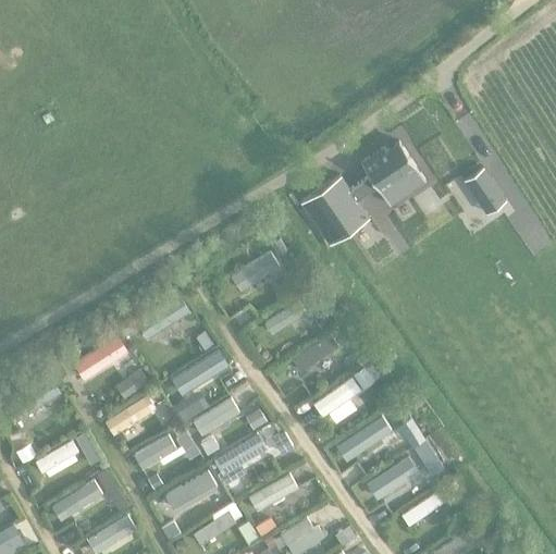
[(370,175),(348,191),(356,201),(378,186),(391,206),(425,182),(399,143),(386,151),(383,147),(361,162),(370,175)]
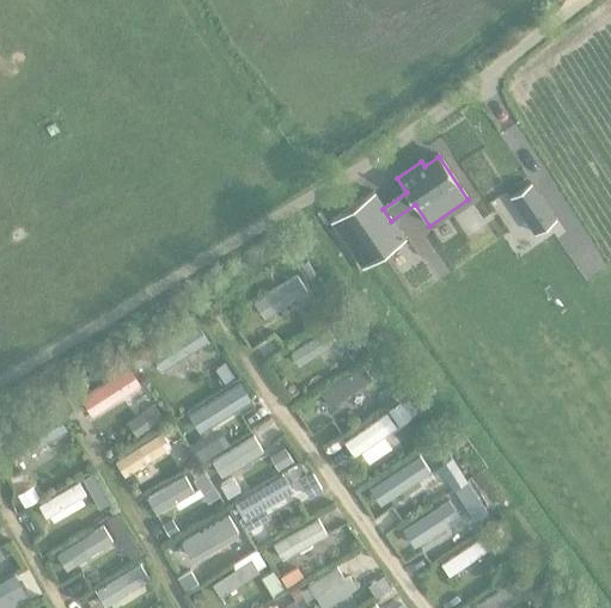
[(530,184),(508,200),(520,217),(542,202),(530,184)]
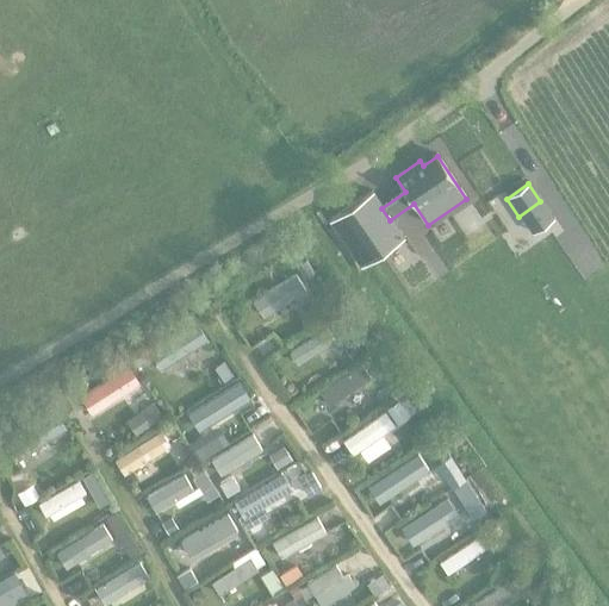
[(331,223),(361,268),(404,239),(390,220),(381,208),(373,195),(331,223)]
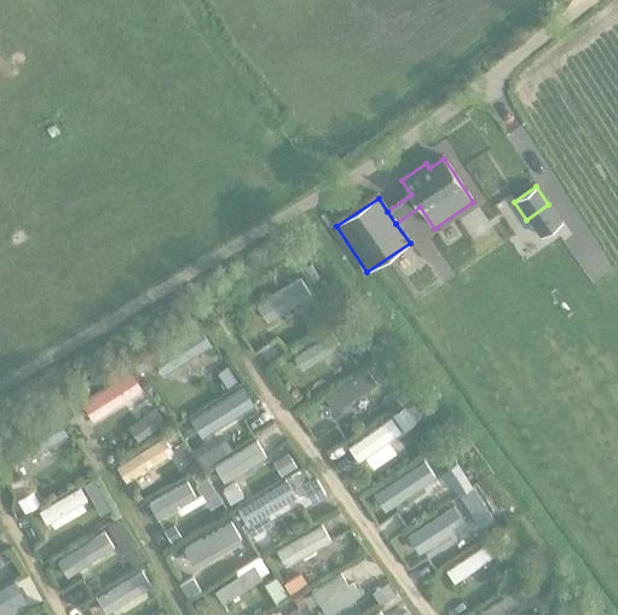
[(311,270),(301,276),(309,288),(318,280),(311,270)]
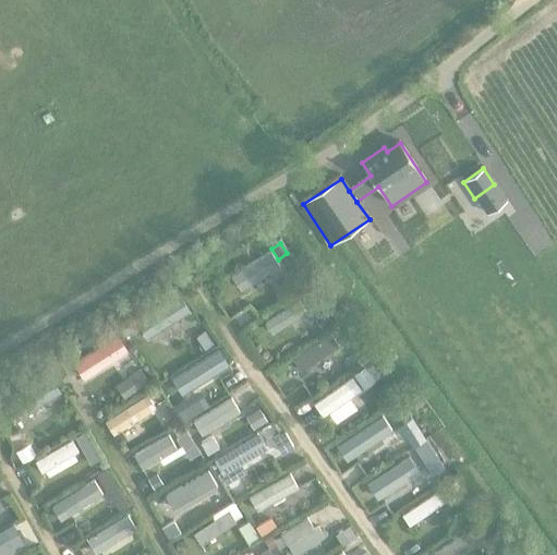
[(274,258),(240,280),(247,292),(281,270),(274,258)]
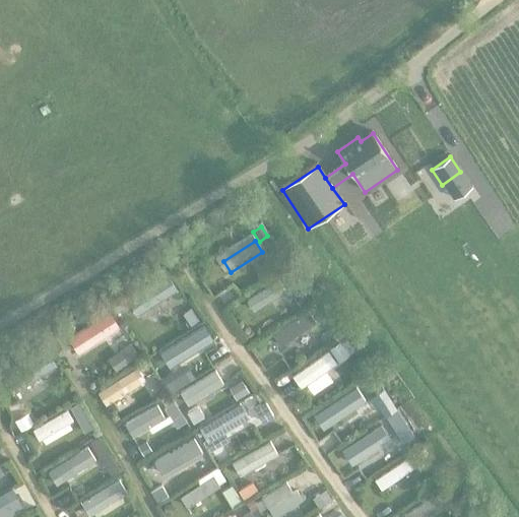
[(169,274),(128,301),(138,317),(179,291),(169,274)]
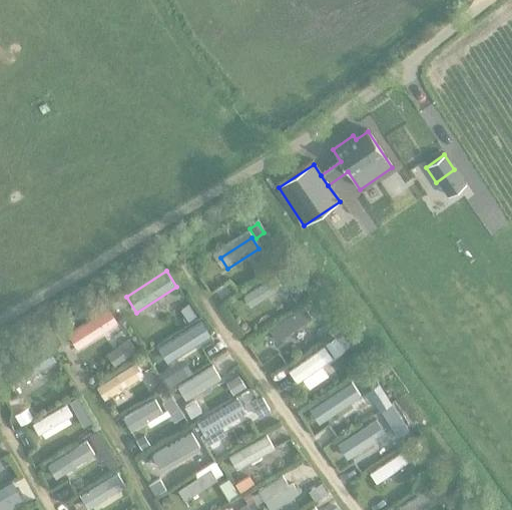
[(277,280),(250,296),(257,306),(271,297),(274,302),(280,299),(277,294),(283,290),(277,280)]
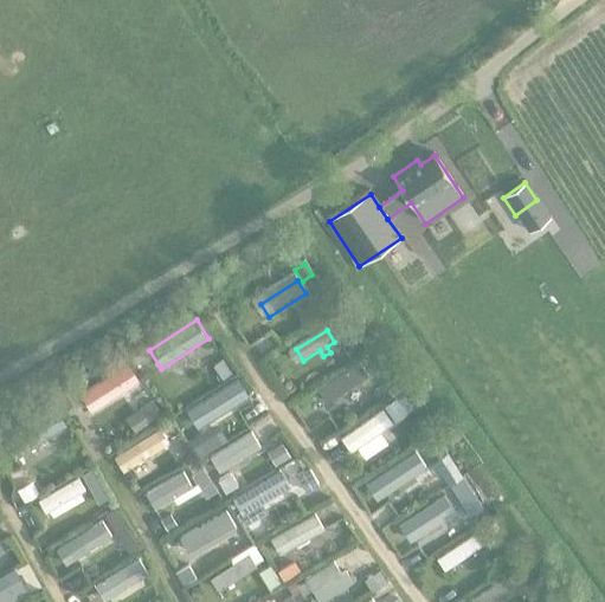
[(358,337),(343,344),(351,356),(365,349),(358,337)]
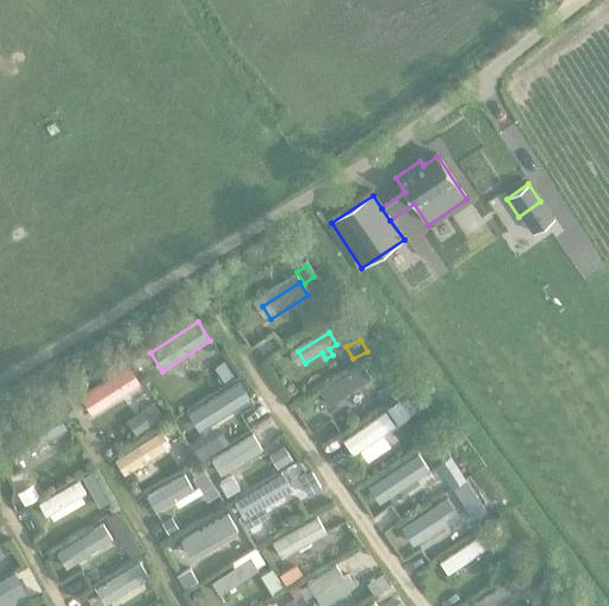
[(371,358),(364,363),(368,370),(376,366),(371,358)]
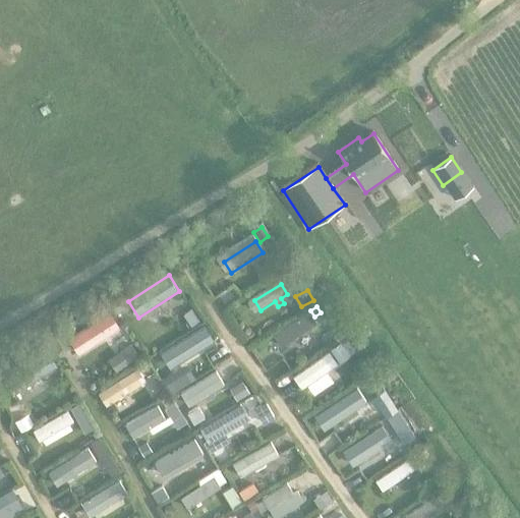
[(191,311),(184,317),(191,328),(198,323),(191,311)]
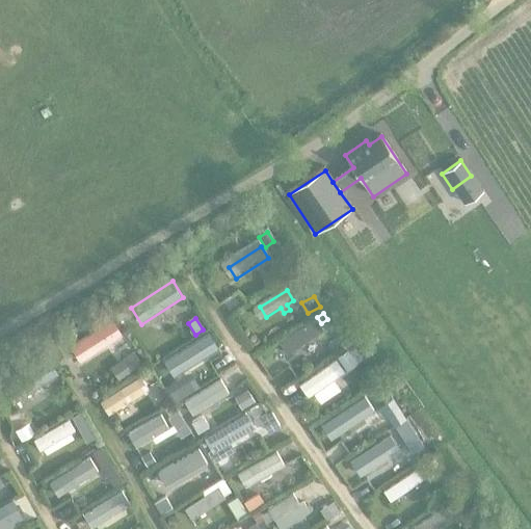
[(315,319),(277,345),(285,354),(322,329),(315,319)]
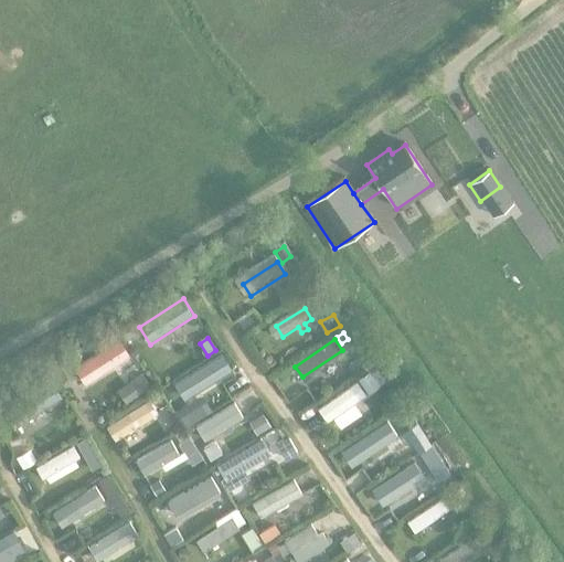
[(119,341),(75,370),(85,386),(130,357),(119,341)]
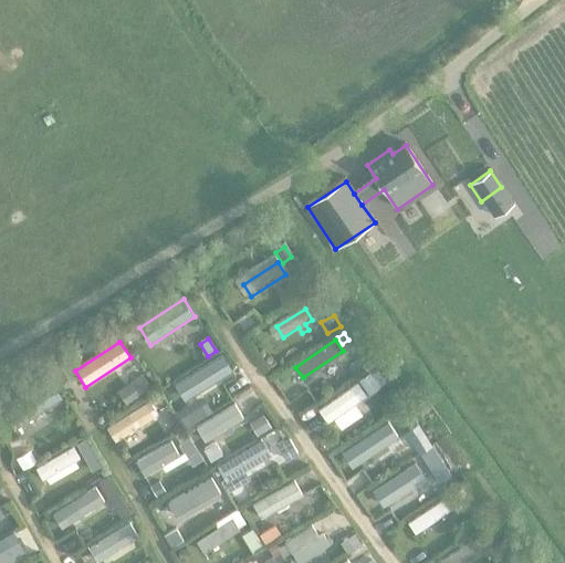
[(213,358),(171,384),(180,399),(209,382),(212,386),(219,383),(216,378),(223,374),(213,358)]
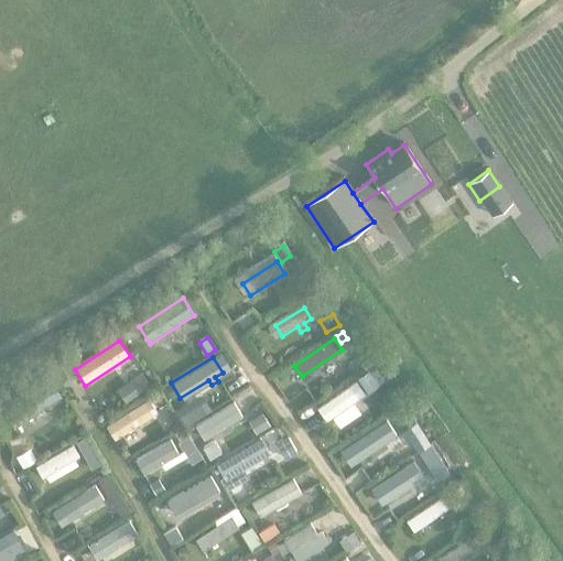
[(377,368),(358,380),(368,395),(387,383),(377,368)]
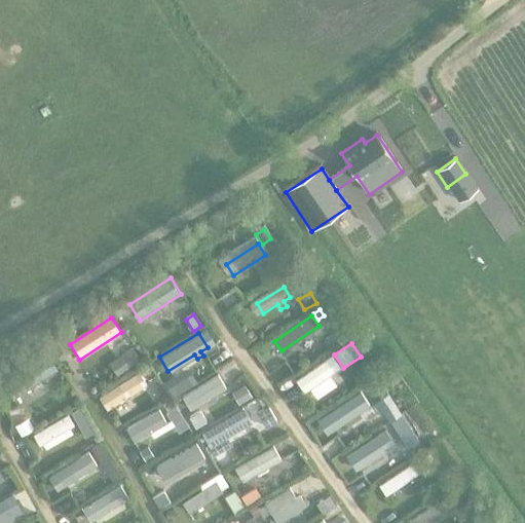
[(59,346),(50,351),(55,360),(63,355),(59,346)]
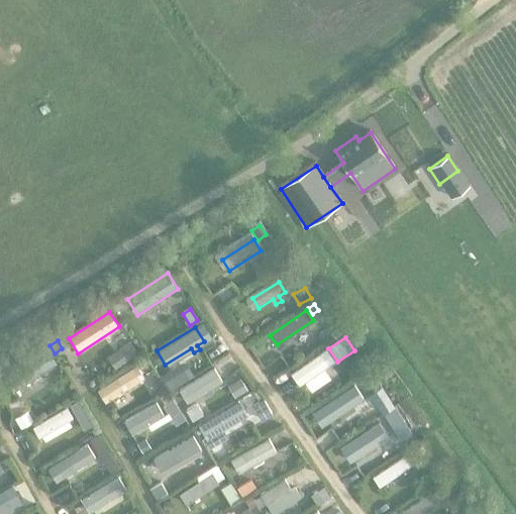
[(130,341),(108,356),(117,369),(138,353),(130,341)]
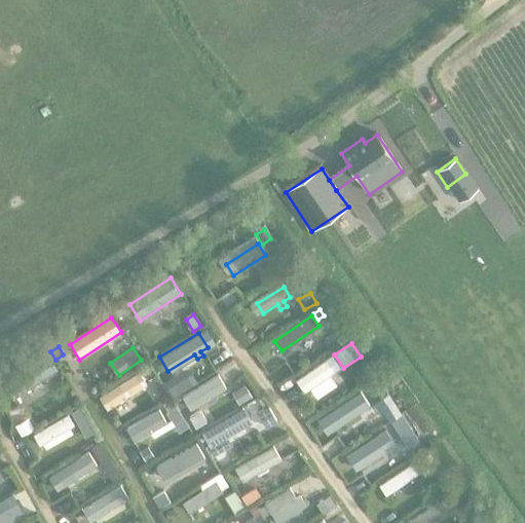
[(332,357),(296,381),(304,393),(340,368),(338,366),(332,357)]
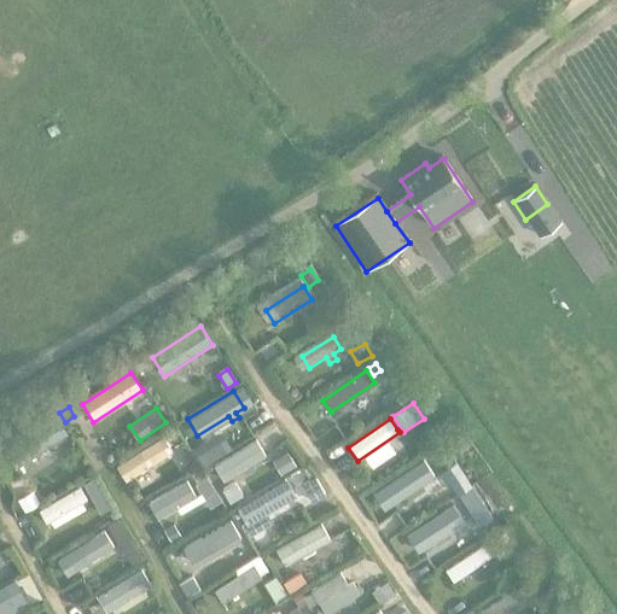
[(54,420),(3,454),(15,472),(67,438),(54,420)]
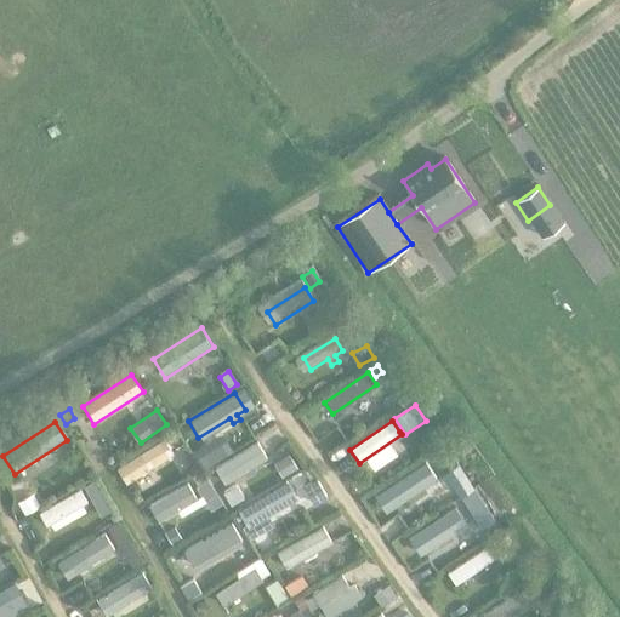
[(164,440),(117,469),(128,485),(174,456),(164,440)]
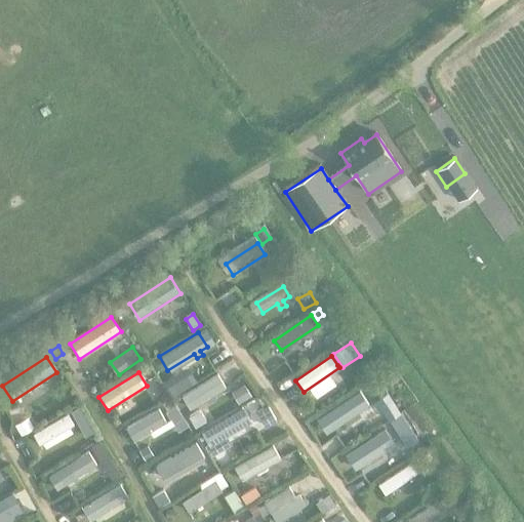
[(217,375),(184,396),(191,407),(212,394),(214,398),(223,394),(219,389),(225,387),(217,375)]
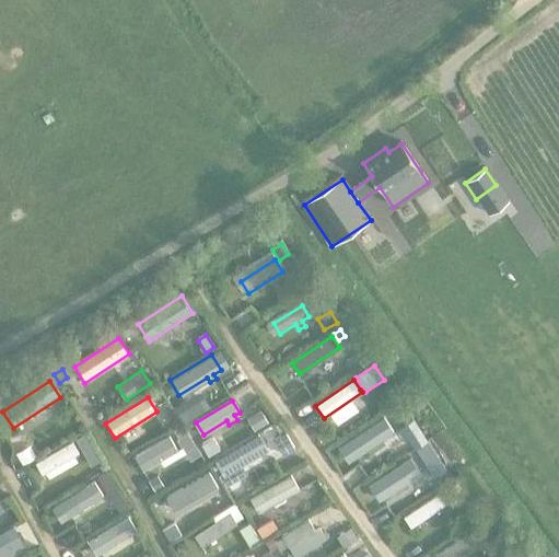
[(199,402),(178,414),(184,425),(206,412),(199,402)]
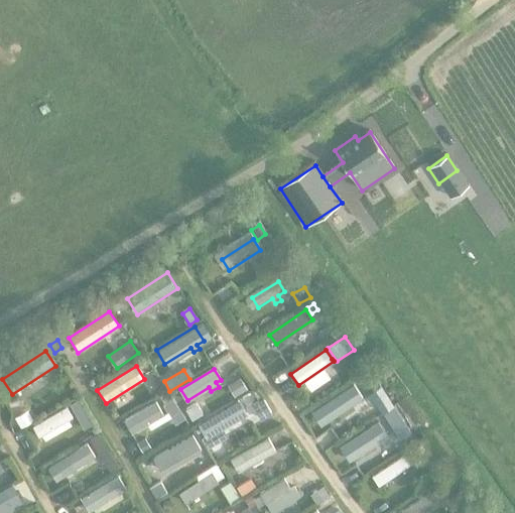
[(370,373),(360,379),(366,387),(375,381),(370,373)]
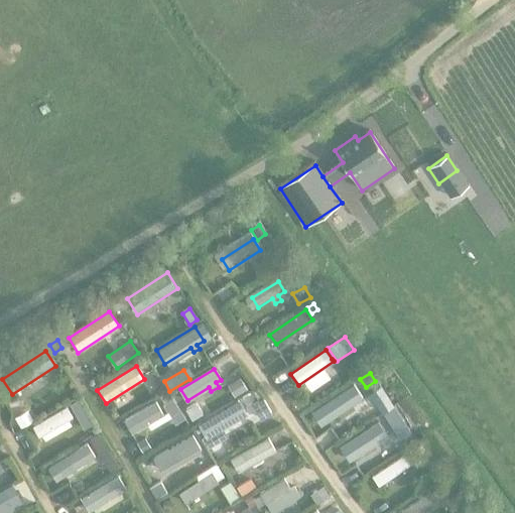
[(241,378),(229,385),(235,396),(247,389),(241,378)]
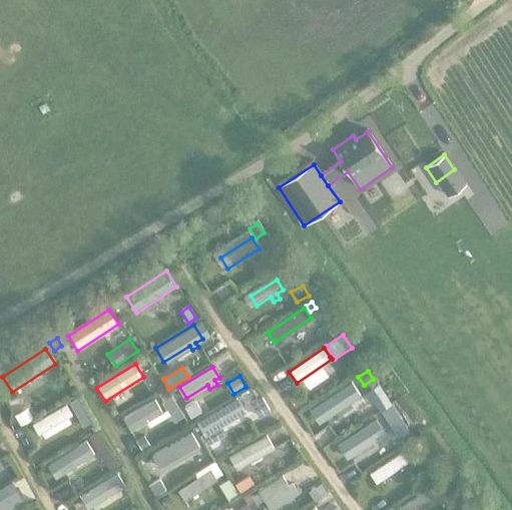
[(379,386),(368,392),(381,412),(391,405),(379,386)]
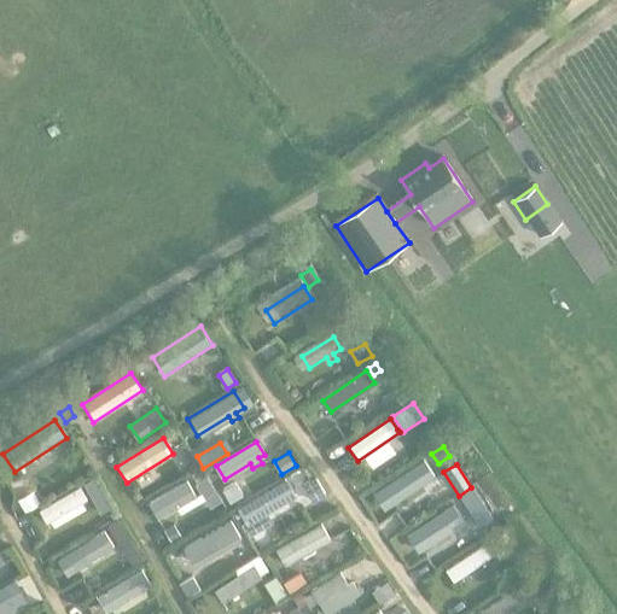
[(420,466),(386,487),(395,501),(414,489),(417,493),(428,486),(424,481),(429,479),(420,466)]
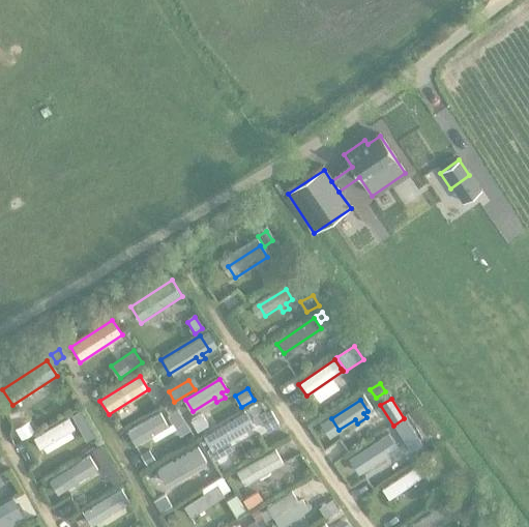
[(311,406),(300,413),(307,422),(317,415),(311,406)]
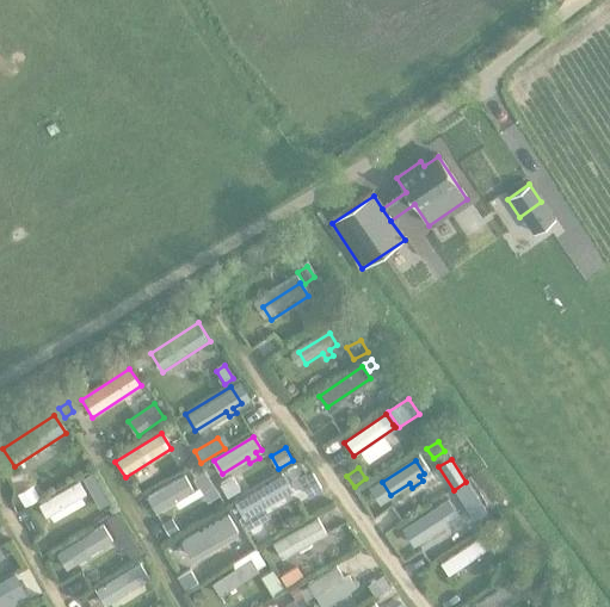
[(312,474),(299,481),(309,499),(322,490),(312,474)]
